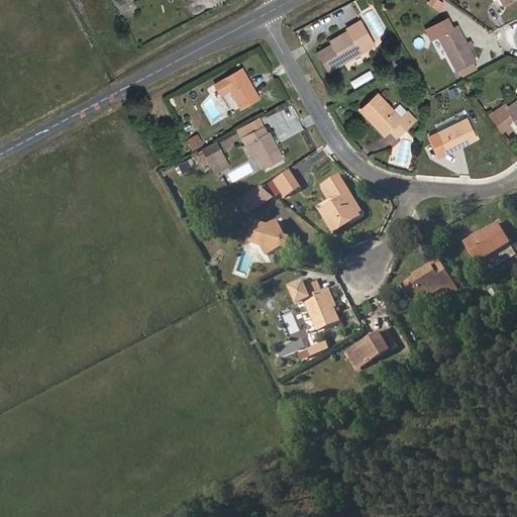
[(441,9),(445,1),(441,0),(430,0),(429,3),(441,9)]
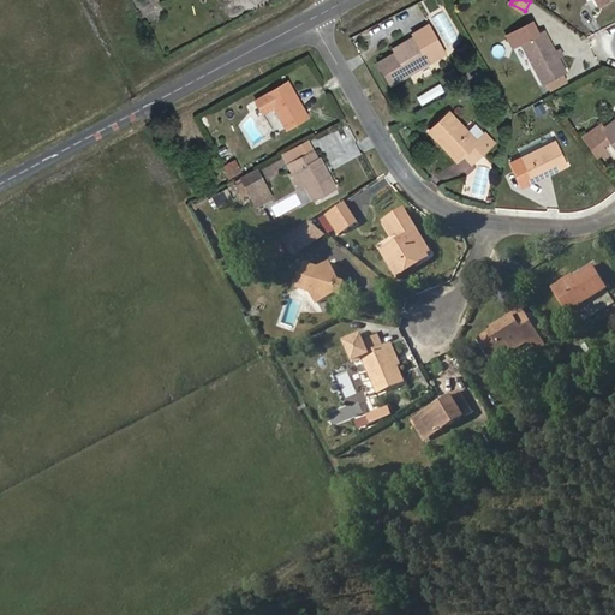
[(429,22),(412,31),(415,36),(431,27),(429,22)]
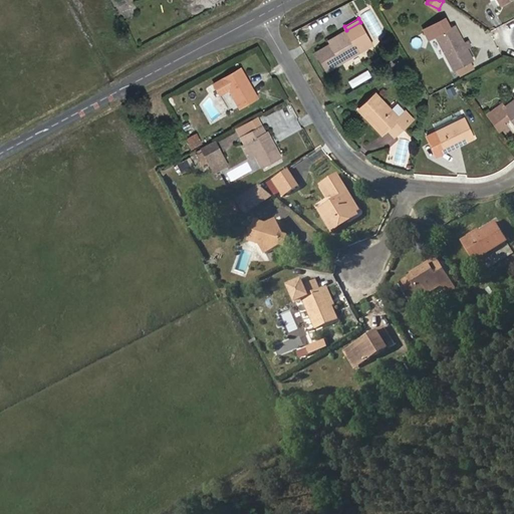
[(449,27),(444,19),(423,31),(429,41),(436,36),(455,70),(458,69),(472,61),(474,60),(454,25),(449,27)]
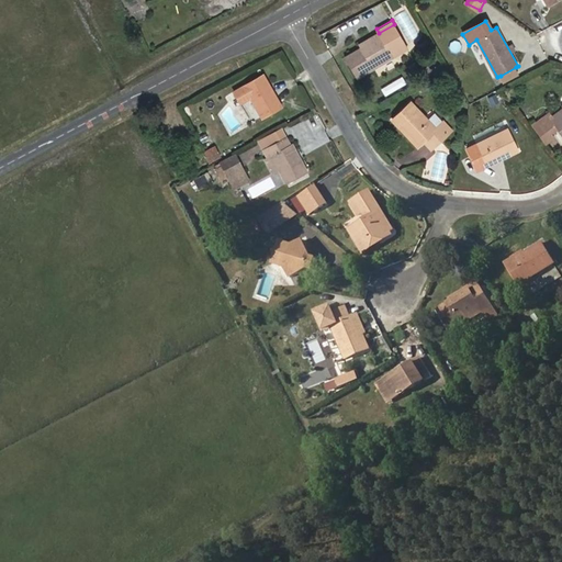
[(360,51),(345,59),(357,79),(394,57),(389,47),(403,40),(394,24),(379,33),(364,41),(368,46),(360,51)]
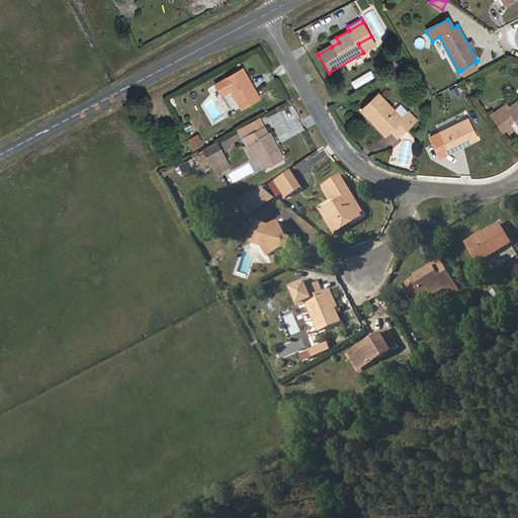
[(363,53),(376,45),(371,36),(358,44),(363,53)]
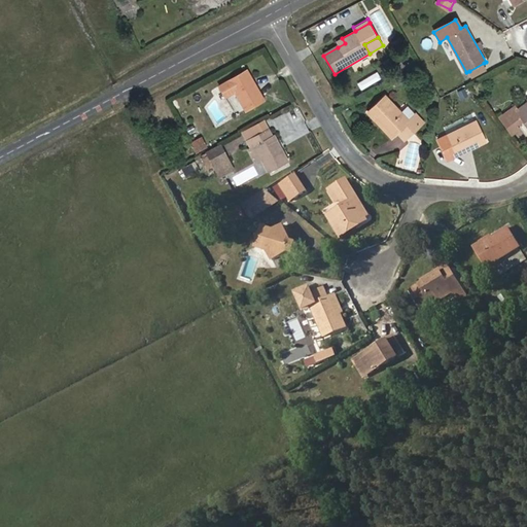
[(342,38),(336,42),(338,47),(345,43),(342,38)]
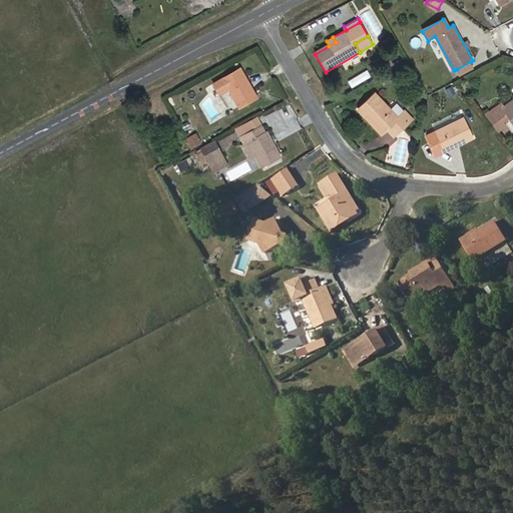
[(457,69),(460,74),(474,67),(471,61),(457,69)]
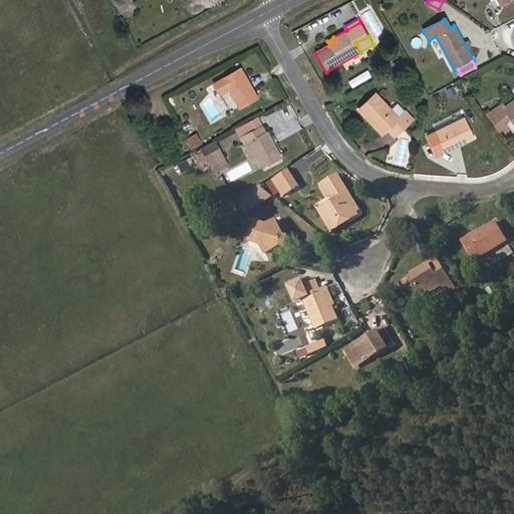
[(251,84),(242,68),(237,71),(246,86),(251,84)]
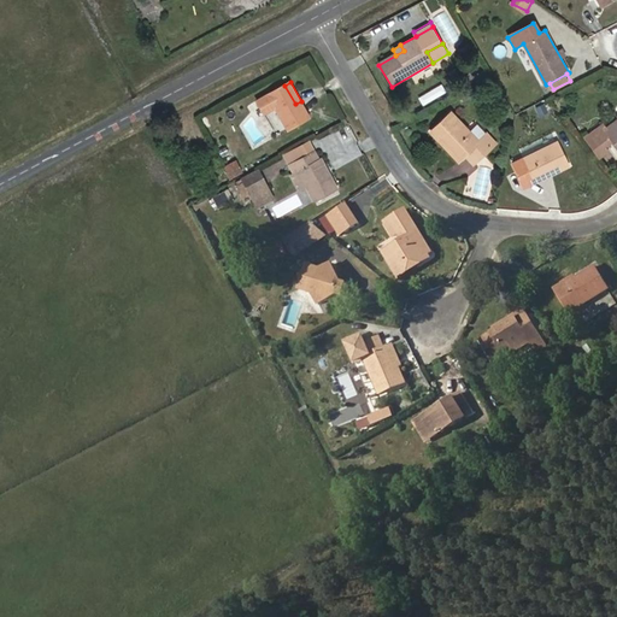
[(295,104),(285,86),(256,101),(264,115),(275,109),(288,130),(310,117),(301,101),(295,104)]
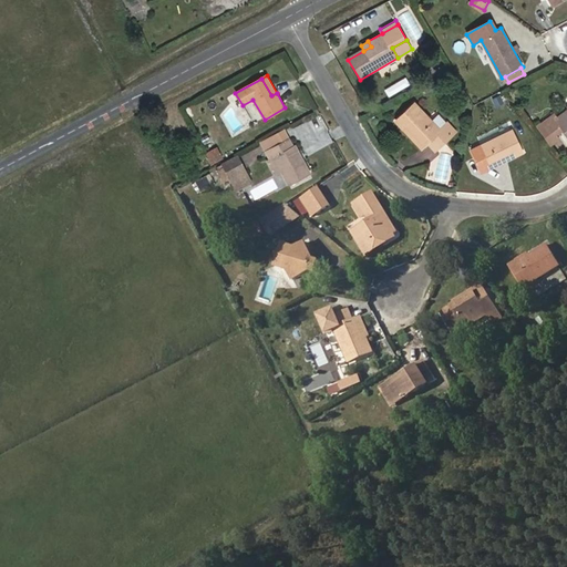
[(430,120),(415,103),(397,121),(403,127),(408,123),(426,145),(429,144),(435,153),(457,134),(440,113),(430,120)]
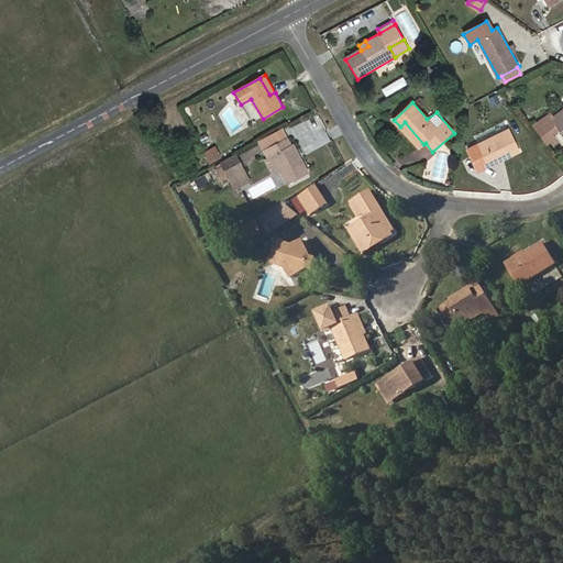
[(562,109),(554,117),(550,112),(539,121),(551,136),(560,129),(562,133),(562,103),(562,105),(562,109)]
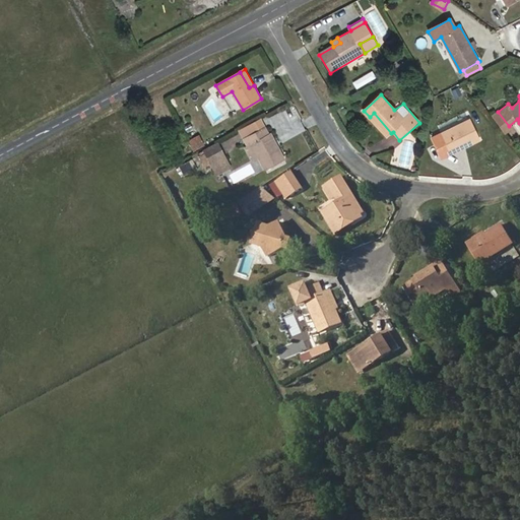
[(370,117),(387,137),(391,133),(374,113),(370,117)]
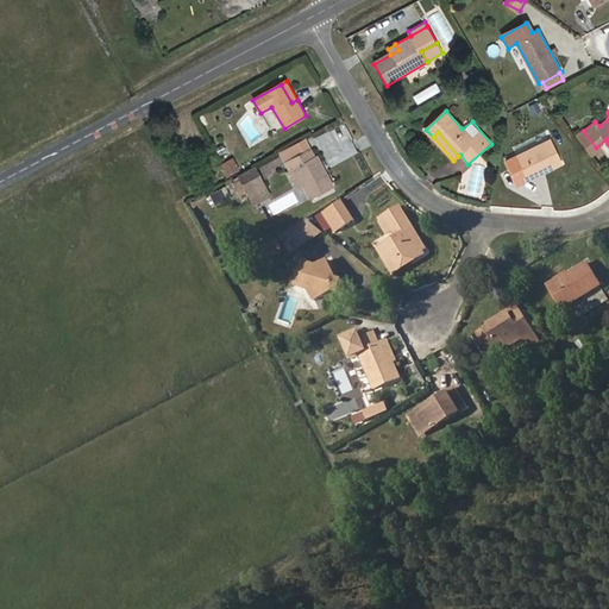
[(551,138),(503,159),(515,184),(527,180),(526,174),(542,167),(545,171),(563,163),(551,138)]
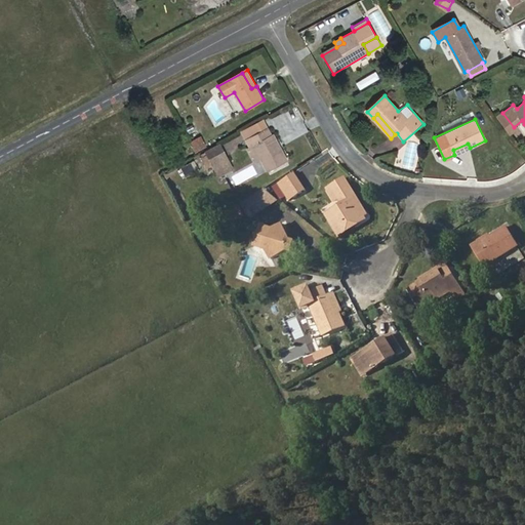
[(270,134),(266,129),(245,142),(249,150),(253,148),(269,174),(290,161),(273,133),(270,134)]
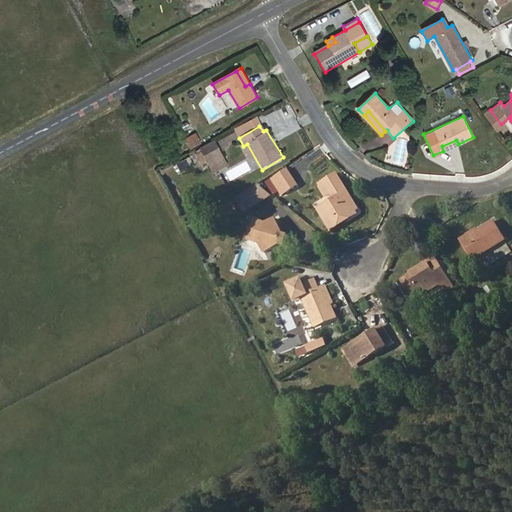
[(184,139),(191,152),(199,148),(202,146),(195,133),(184,139)]
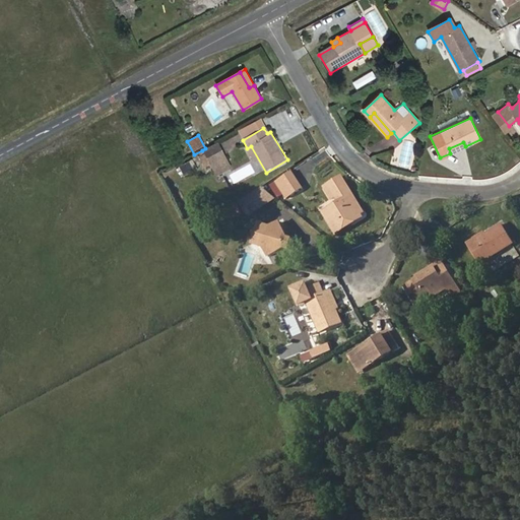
[(234,166),(219,140),(205,148),(202,150),(216,176),(234,166)]
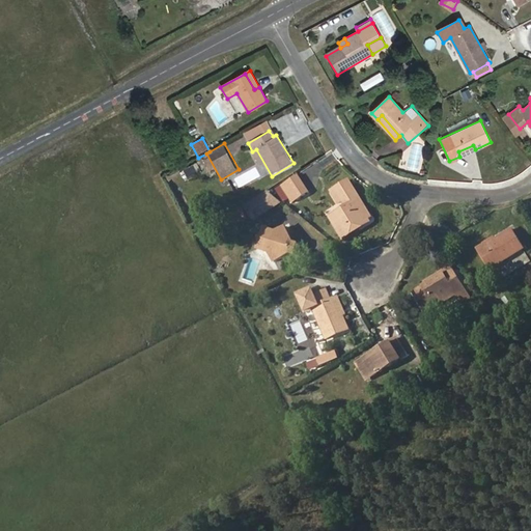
[(459,157),(475,149),(473,145),(458,151),(459,157)]
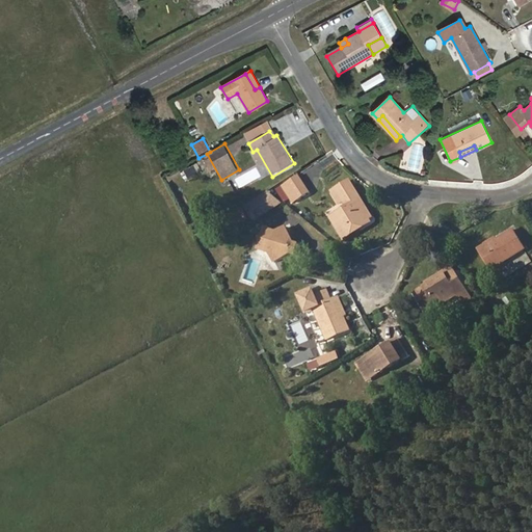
[(192,166),(184,171),(190,184),(198,179),(192,166)]
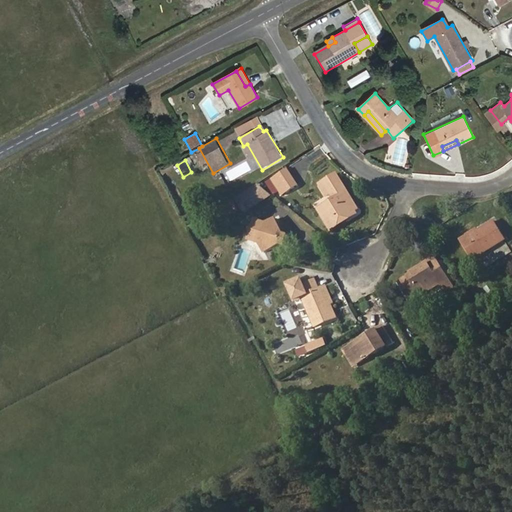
[(299,185),(289,171),(277,179),(287,193),(299,185)]
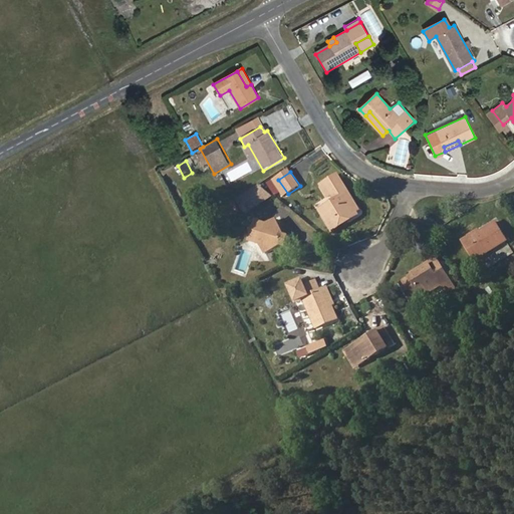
[(332,193),(336,200),(319,211),(332,231),(342,225),(340,221),(351,214),(352,209),(348,203),(352,200),(338,175),(322,184),(328,196),(332,193)]
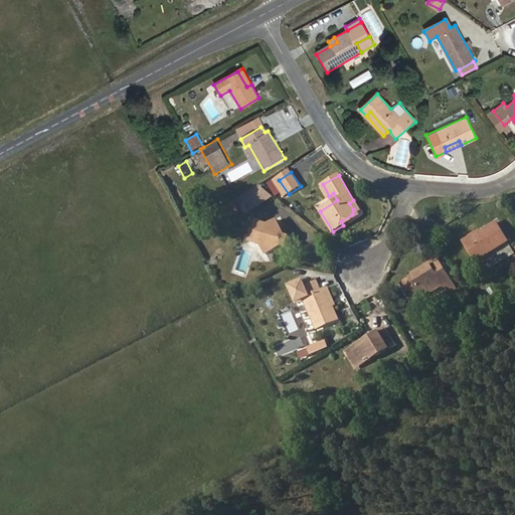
[(343,225),(359,215),(360,211),(353,200),(349,203),(353,209),(352,214),(341,221),(343,225)]
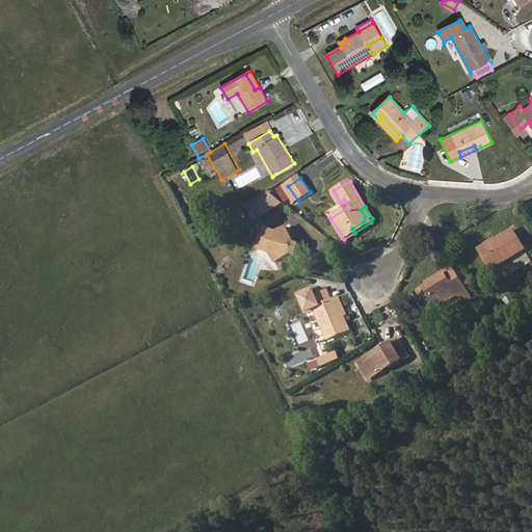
[(248,218),(242,209),(231,216),(237,227),(248,218)]
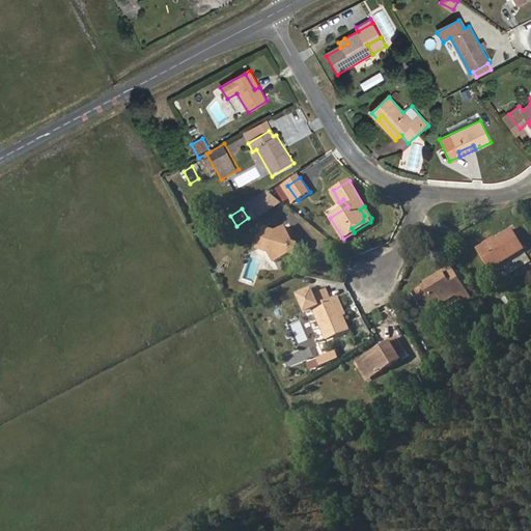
[(256,238),(258,243),(256,251),(267,254),(272,266),(289,255),(295,257),(298,245),(291,243),(283,228),(273,233),(263,230),(261,235),(256,238)]
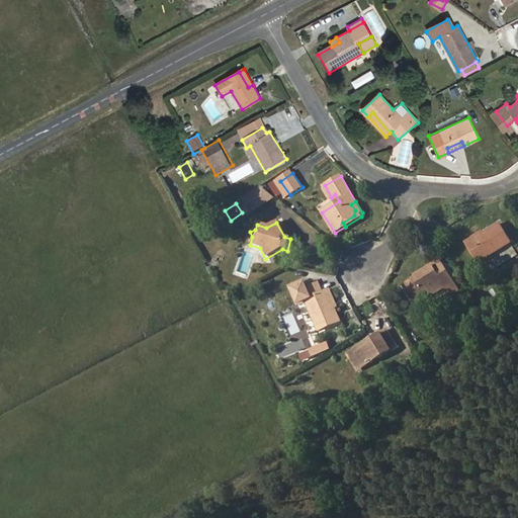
[(481,238),(479,236),(464,245),(476,265),(511,244),(500,227),(481,238)]
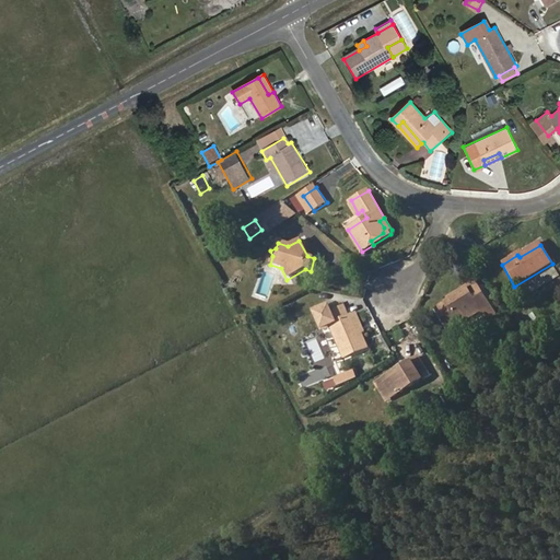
[(447,298),(448,301),(435,308),(450,330),(481,312),(488,322),(497,315),(475,280),(466,287),(468,289),(462,293),(459,290),(447,298)]
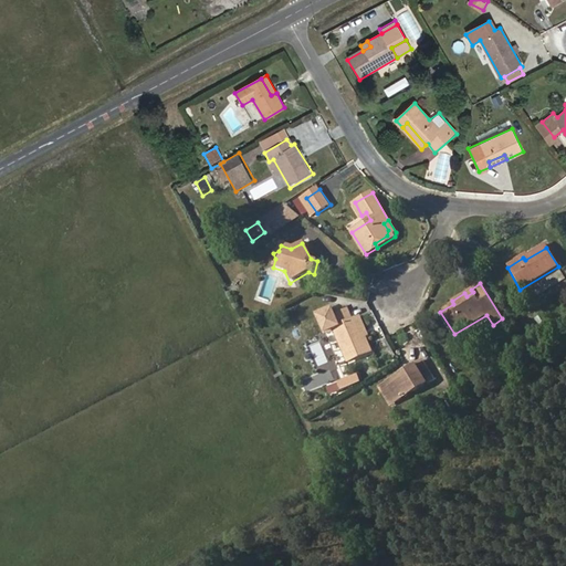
[(326,333),(333,329),(347,363),(370,352),(364,337),(355,318),(353,320),(348,310),(343,312),(338,314),(335,308),(318,316),(326,333)]
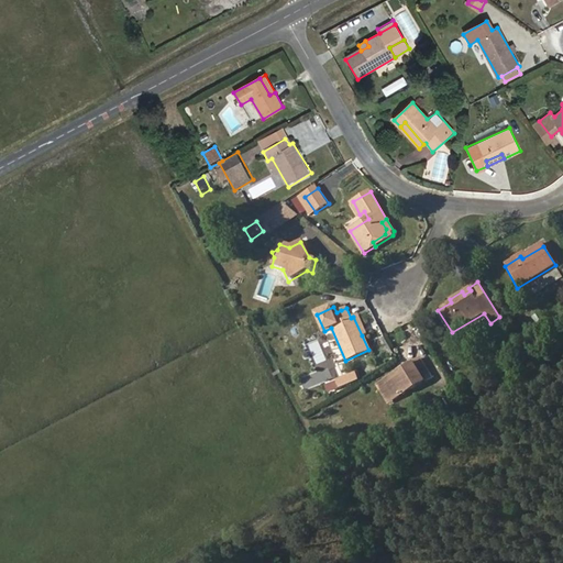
[(362,335),(367,333),(357,315),(353,317),(362,335)]
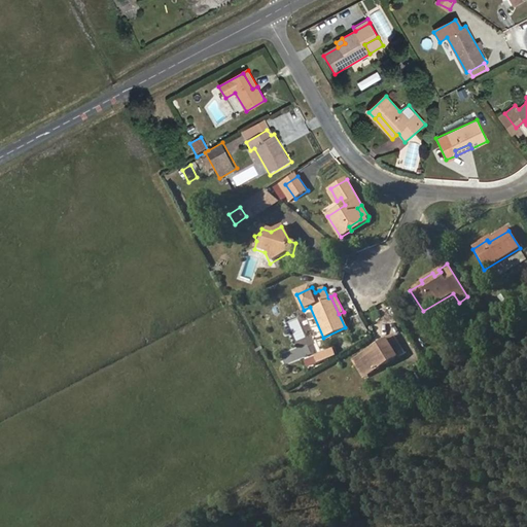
[(403,353),(393,336),(375,347),(378,351),(363,359),(371,374),(403,353)]
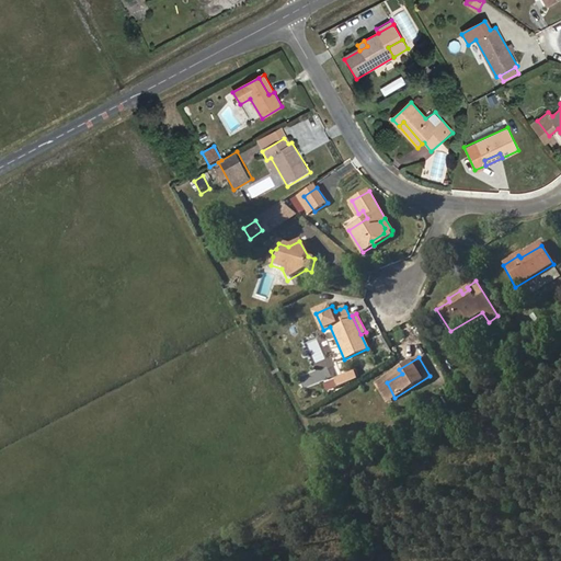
[(331,366),(301,374),(305,385),(333,377),(331,366)]
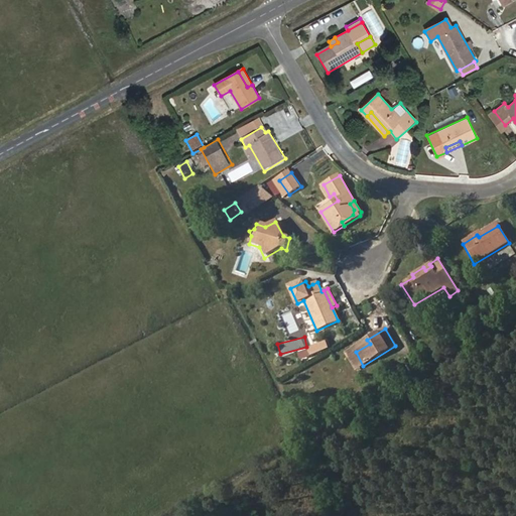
[(363,366),(356,352),(370,344),(367,340),(345,354),(355,371),(363,366)]
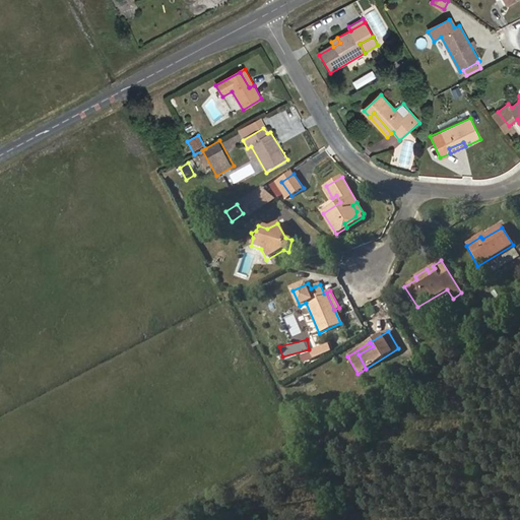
[(328,344),(313,348),(315,358),(331,352),(328,344)]
